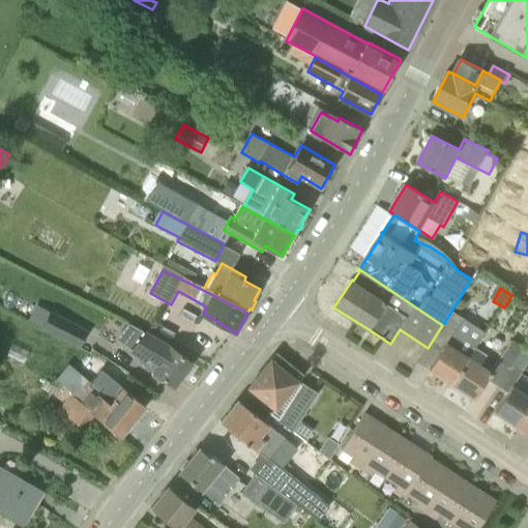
[(80,350),(90,331),(54,312),(44,330),(80,350)]
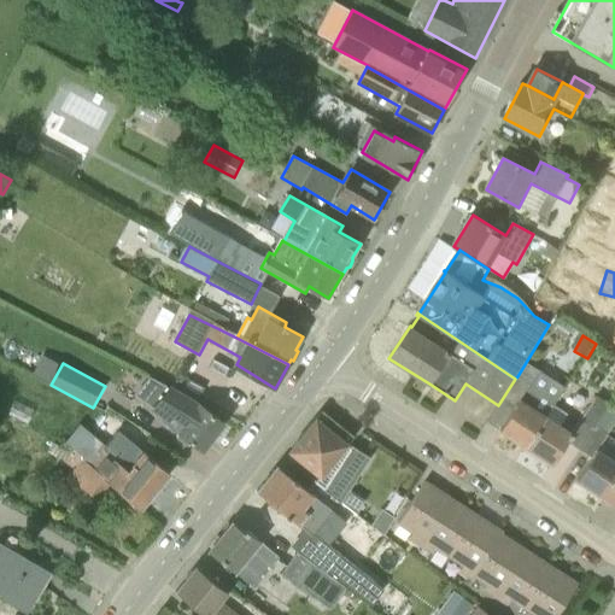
[(568,388),(528,365),(520,378),(517,376),(515,379),(498,405),(499,405),(502,400),(515,409),(502,429),(528,447),(548,417),(568,388)]
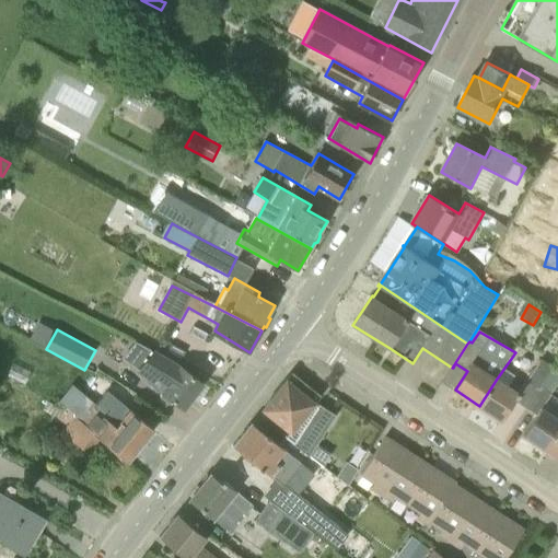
[(185,409),(204,384),(158,352),(142,372),(163,388),(160,394),(172,404),(174,402),(185,409)]
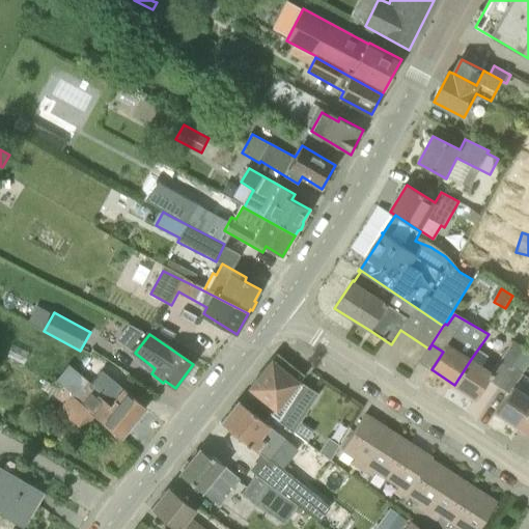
[(499,388),(528,352),(528,350),(513,340),(502,360),(493,373),(471,359),(454,385),(476,399),(489,381),(499,388)]
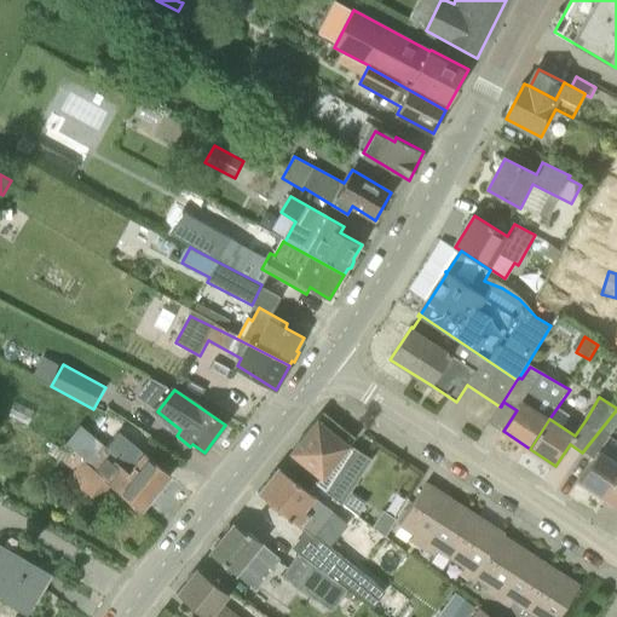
[(616,461),(610,457),(615,449),(606,444),(616,427),(616,410),(582,453),(595,460),(581,483),(607,500),(616,485),(616,461)]
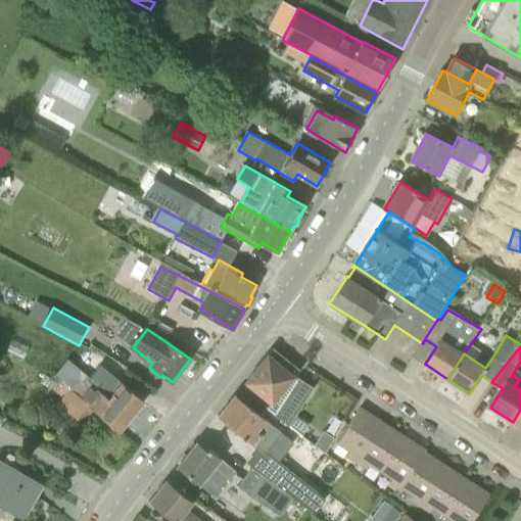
[(291,424),(315,387),(296,375),(300,370),(274,348),(255,371),(256,372),(247,383),(272,403),(269,407),(291,424)]
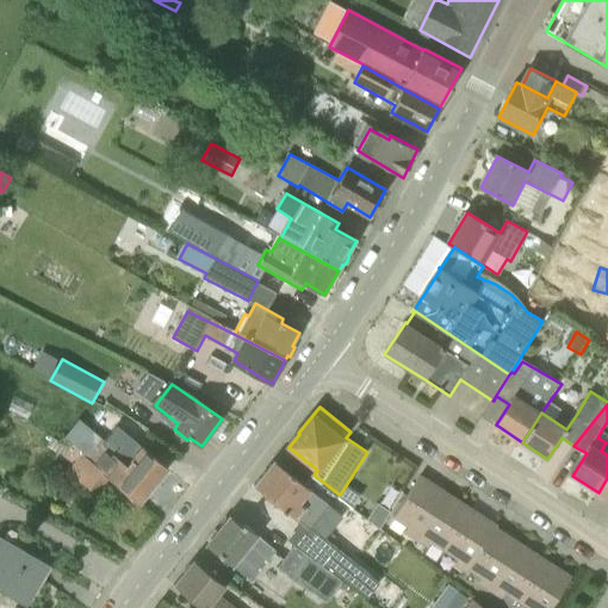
[(142,503),(169,469),(130,438),(117,454),(131,466),(126,473),(138,482),(129,494),(142,503)]
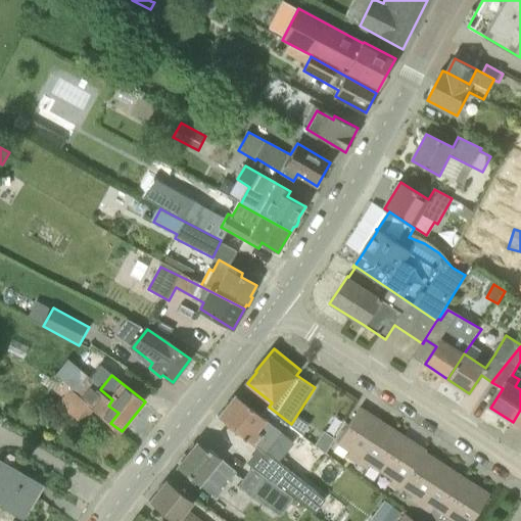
[(89,381),(79,394),(62,382),(55,391),(88,418),(95,410),(121,432),(122,431),(110,423),(119,413),(108,406),(112,399),(100,389),(99,390),(89,381)]
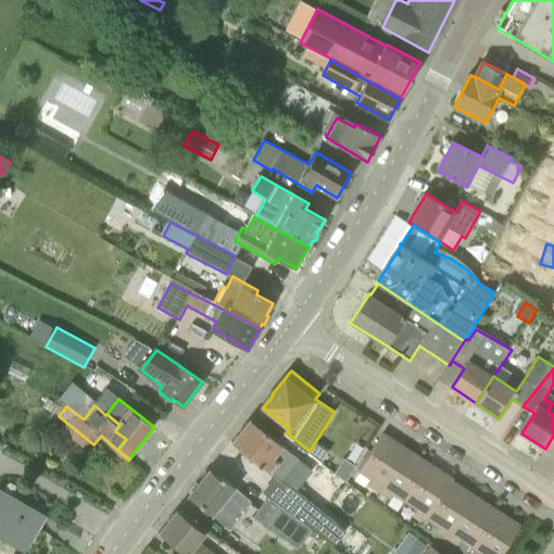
[(282,482),(300,461),(254,425),(253,423),(231,444),(282,482)]
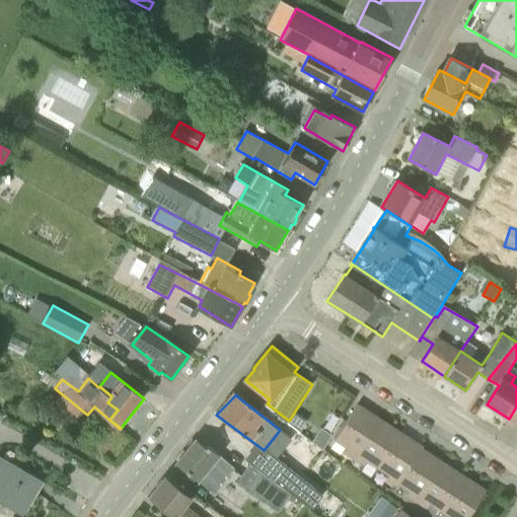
[(353,458),(379,419),(358,405),(336,440),(348,448),(345,452),(353,458)]
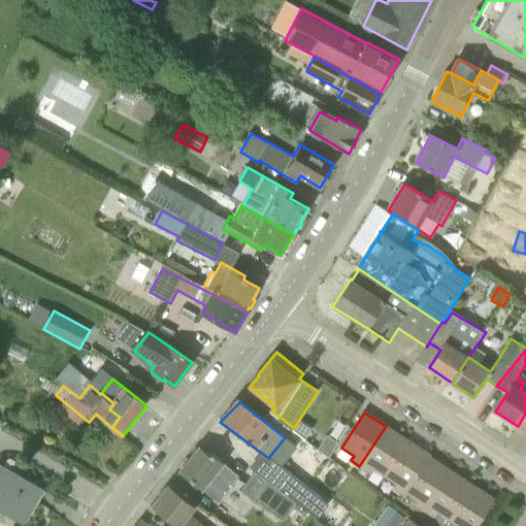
[(386,477),(408,441),(386,426),(359,466),(370,473),(373,468),(386,477)]
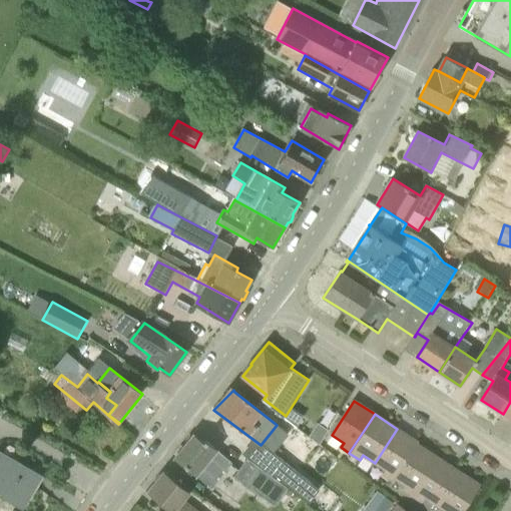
[(319,445),(330,429),(320,422),(309,438),(319,445)]
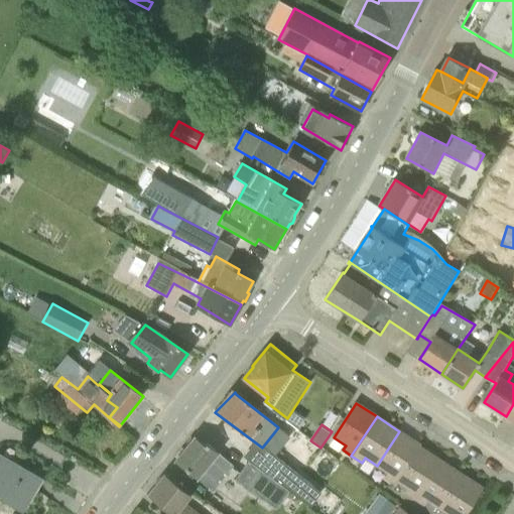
[(396,485),(398,482),(420,447),(421,445),(399,431),(377,466),(388,473),(385,478),(396,485)]
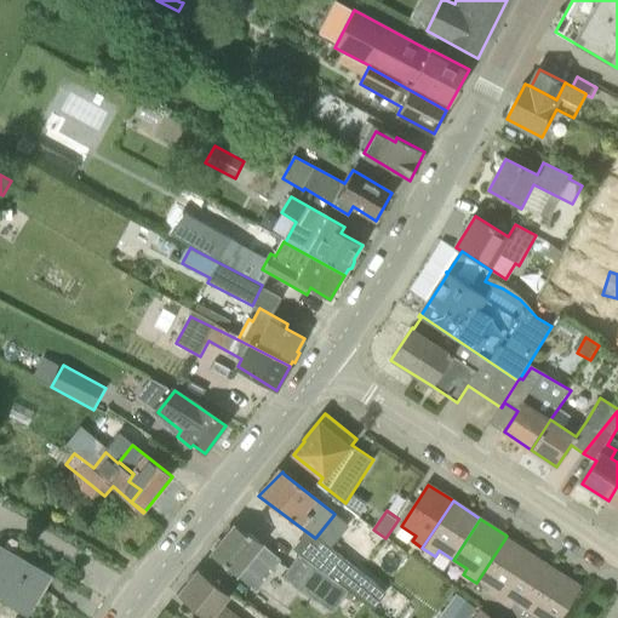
[(245,536),(235,526),(233,528),(232,527),(225,533),(228,536),(223,542),(221,539),(212,550),(215,553),(212,555),(238,577),(252,560),(272,573),(281,561),(247,533),(245,536)]
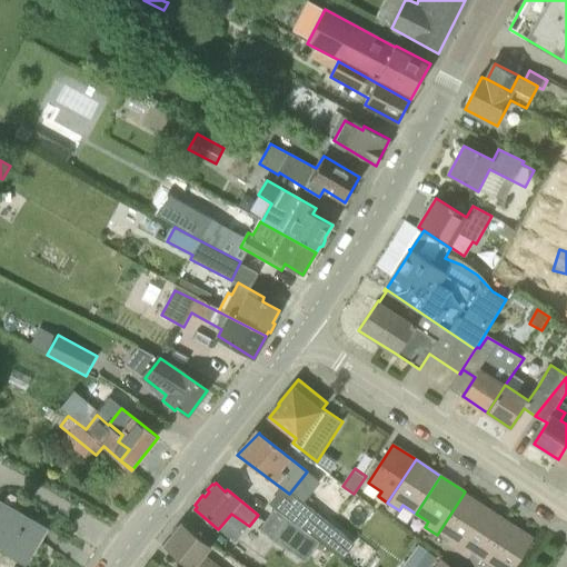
[(289,494),(278,513),(319,544),(345,563),(357,545),(289,494)]
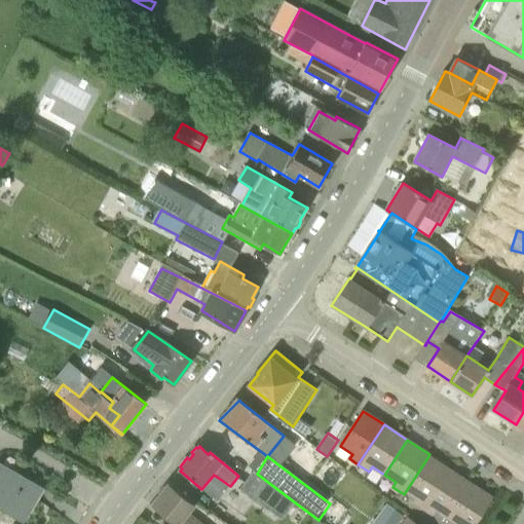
[(423,510),(450,470),(428,456),(406,491),(416,498),(413,502),(423,510)]
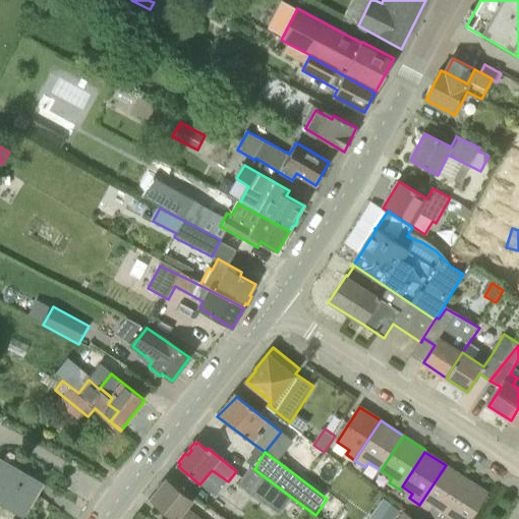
[(27,511),(43,483),(0,458),(0,496),(12,504),(13,502),(27,511)]
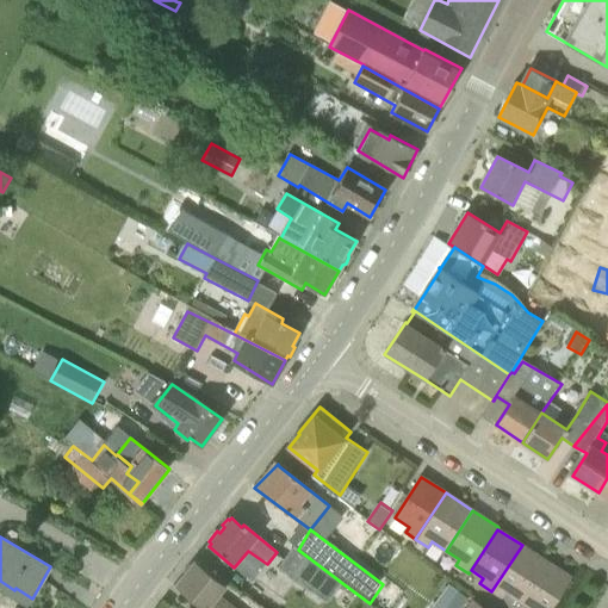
[(523,605),(550,564),(522,545),(491,591),(503,599),(507,593),(523,605)]
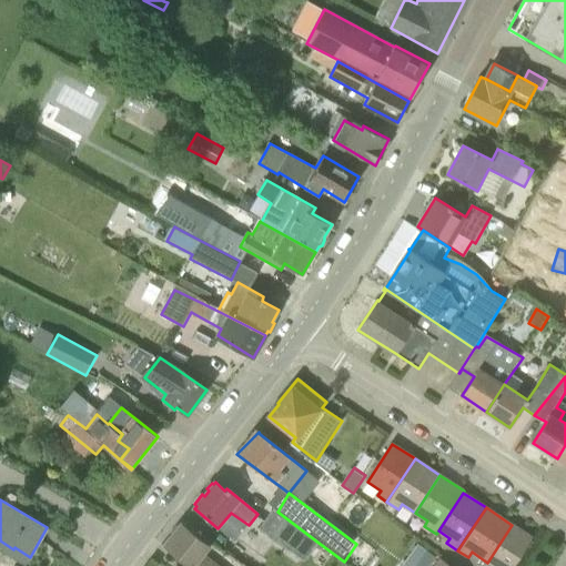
[(278,512),(274,509),(260,528),(304,563),(319,543),(278,512)]
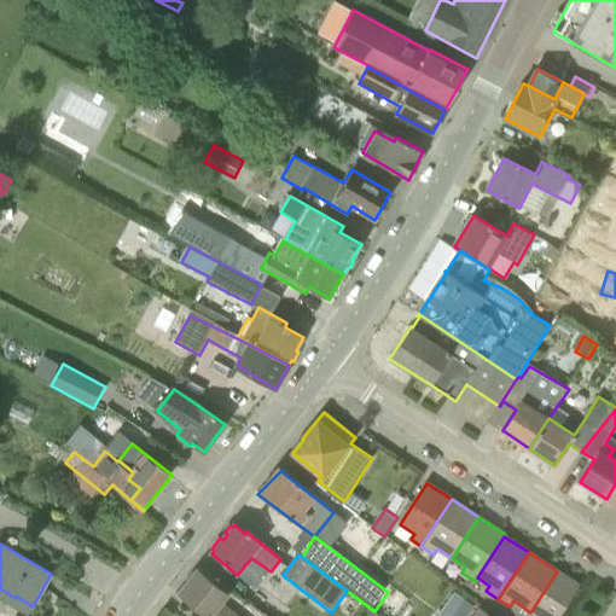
[(237,615),(222,604),(230,594),(197,568),(176,593),(205,615),(237,615)]
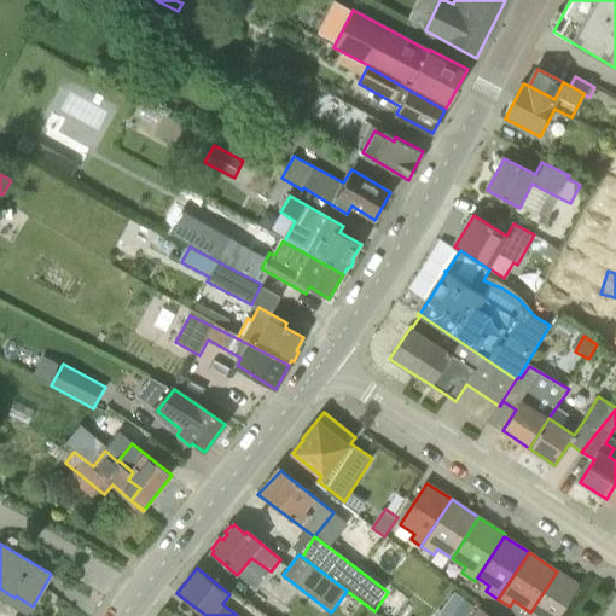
[(559,615),(580,586),(557,571),(530,612),(535,615),(559,615)]
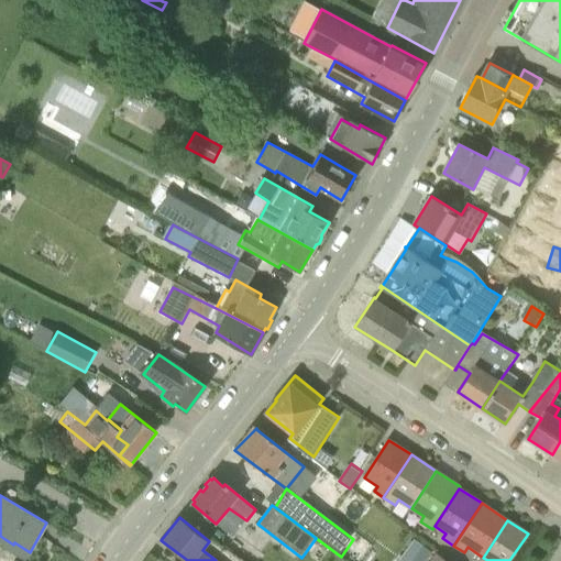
[(415,541),(399,560),(428,560),(433,554),(415,541)]
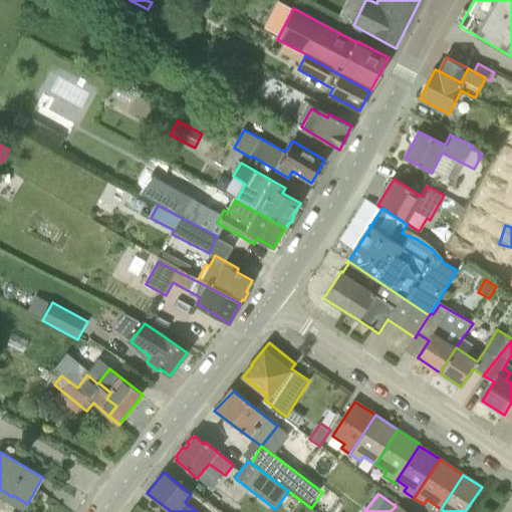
[(411,511),(401,503),(394,511),(411,511)]
